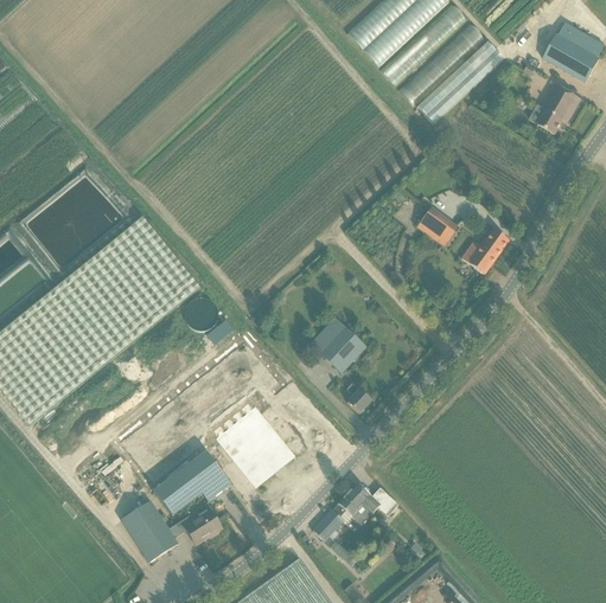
[(384,69),(455,4),(452,0),(390,0),(352,34),(384,69)]
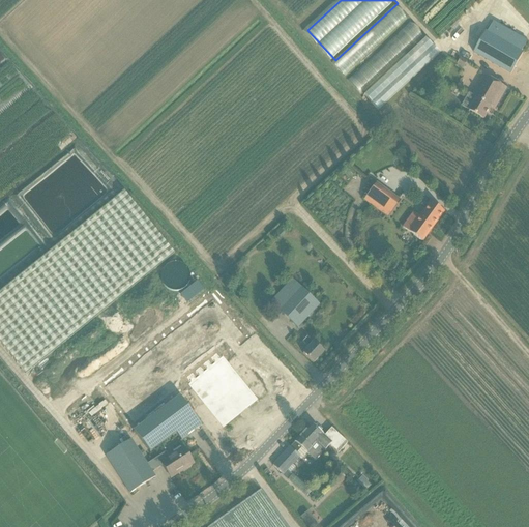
[(475,51),(503,66),(512,71),(524,50),(523,49),(528,38),(496,20),(490,31),(488,30),(475,51)]
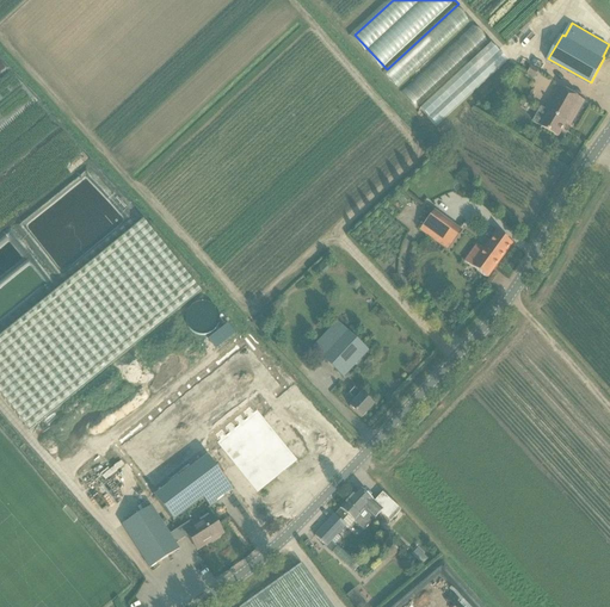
[(405,88),(448,43),(432,29),(426,35),(430,38),(393,76),(405,88)]
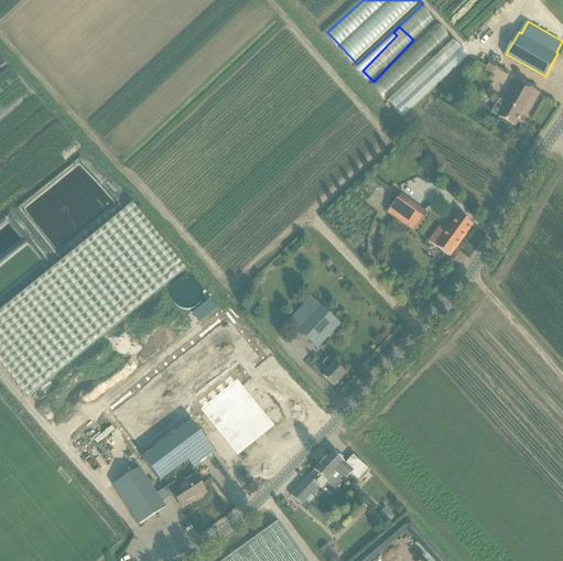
[(454,39),(389,98),(403,115),(468,54),(454,39)]
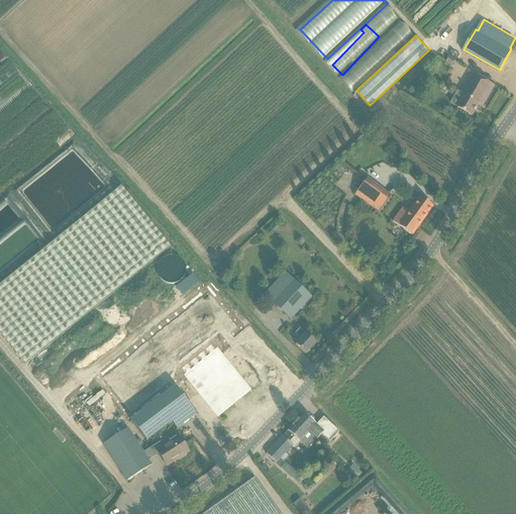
[(450,54),(446,60),(453,64),(456,58),(450,54)]
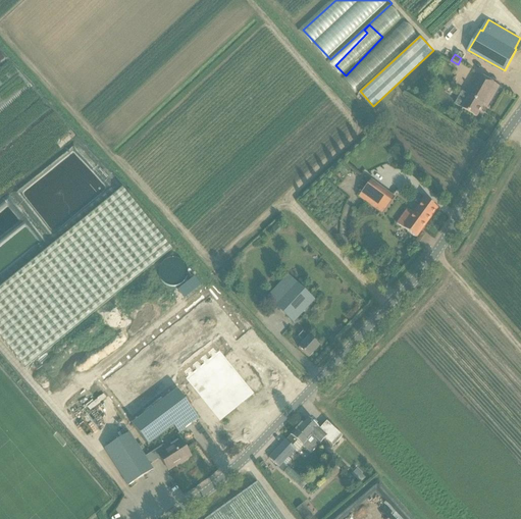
[(463,106),(469,109),(477,114),(484,102),(488,104),(500,85),(501,85),(501,84),(491,80),(481,73),(477,71),(466,92),(469,94),(463,106)]
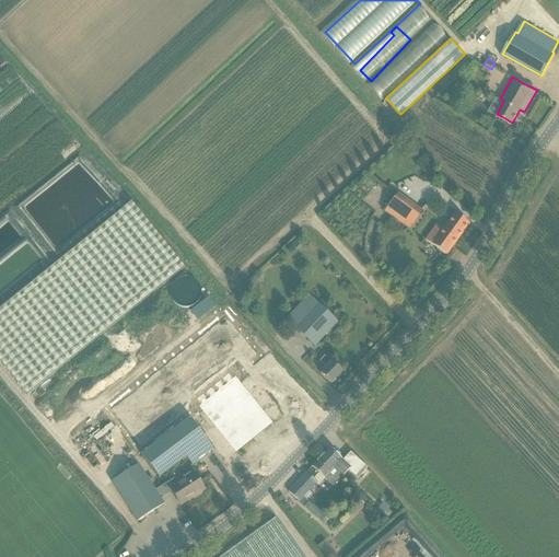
[(386,208),(409,224),(410,225),(422,210),(420,208),(398,192),(386,208)]
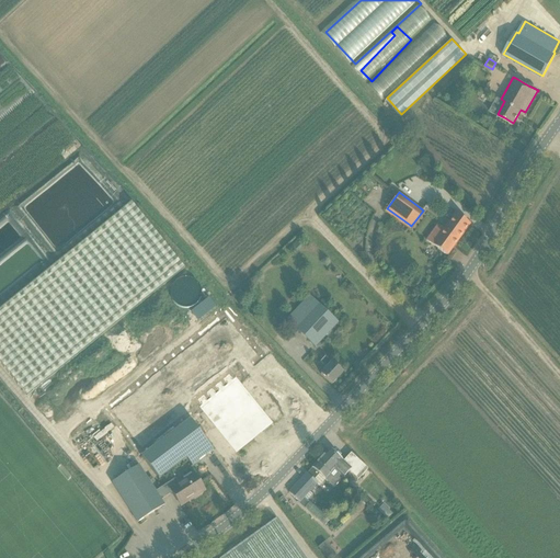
[(132,200),(0,306),(0,359),(27,394),(185,265),(132,200)]
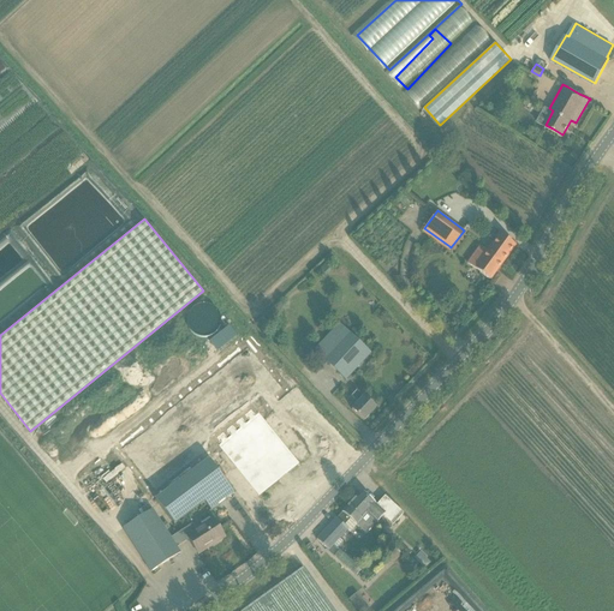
[(516,243),(501,232),(488,250),(481,244),(469,261),(490,276),(516,243)]
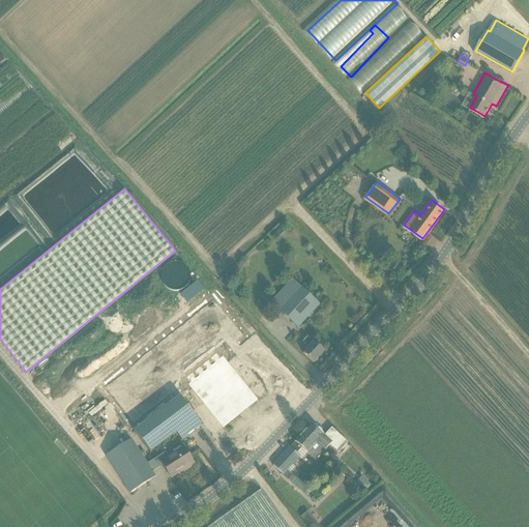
[(320,302),(313,295),(293,276),(270,299),(281,310),(291,318),(298,325),(320,302)]
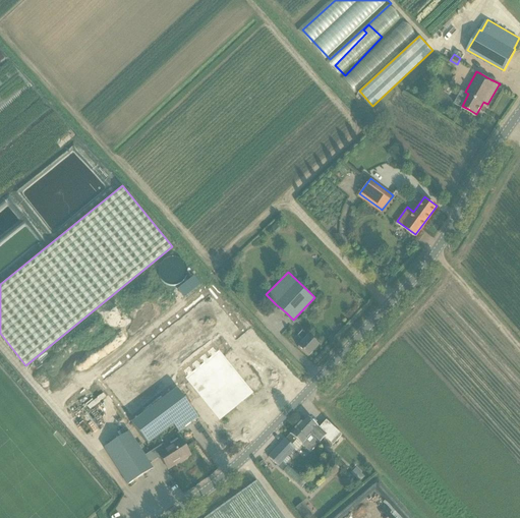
[(132,419),(244,329),(211,287),(99,378),(132,419)]
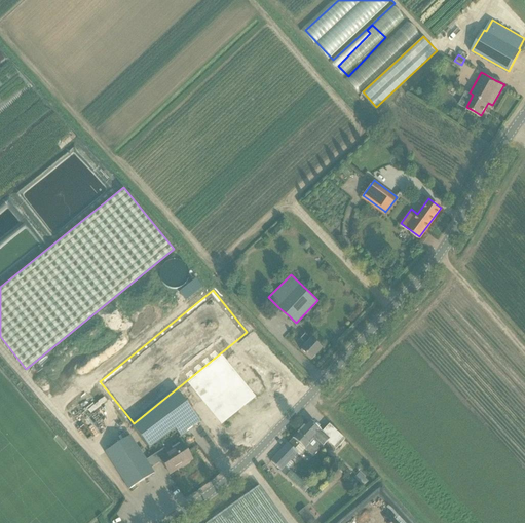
[(322,347),(306,332),(301,337),(307,342),(301,348),(311,358),(322,347)]
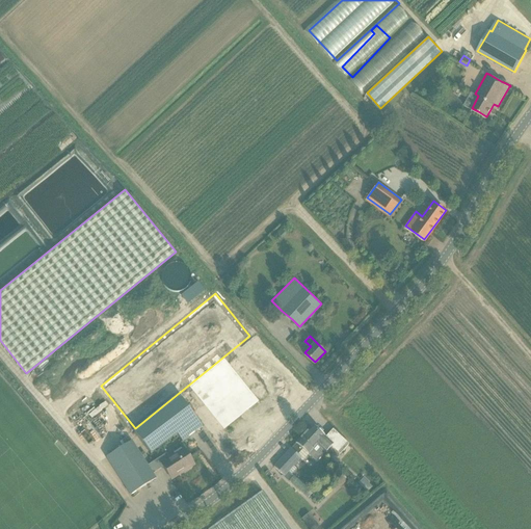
[(181,395),(135,429),(152,451),(178,431),(183,439),(203,424),(181,395)]
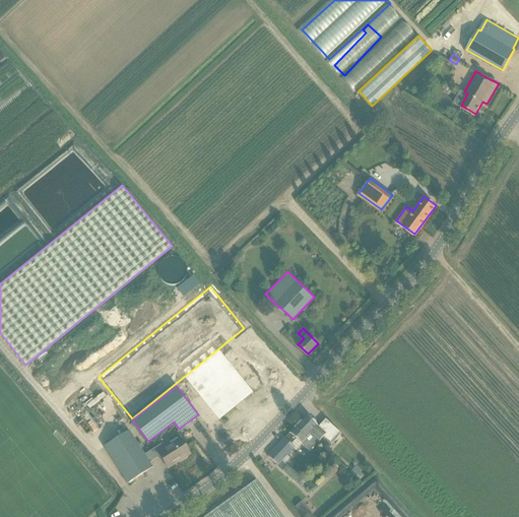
[(306,413),(289,431),(290,431),(297,437),(302,442),(310,449),(318,440),(324,435),(332,442),(341,432),(326,417),(319,426),(318,425),(314,421),(306,413)]
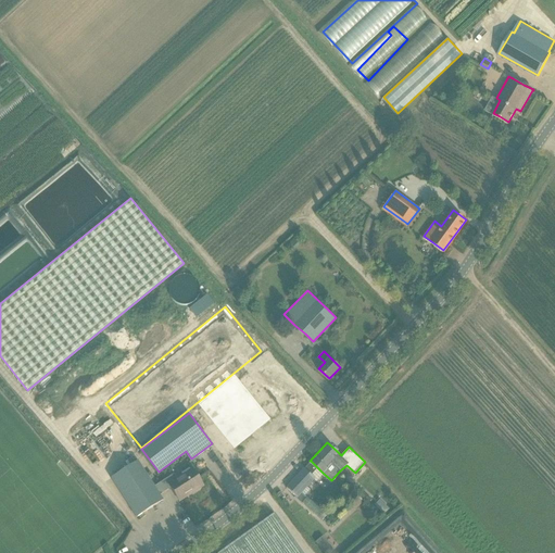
[(161,492),(155,485),(138,459),(112,476),(131,506),(137,515),(164,498),(161,492)]
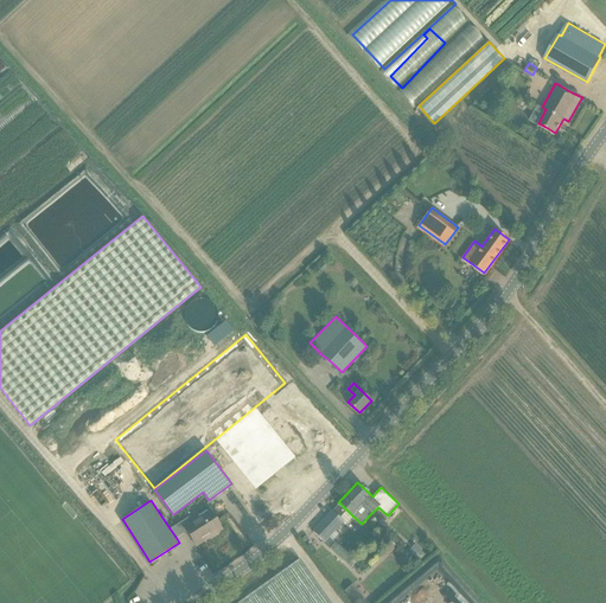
[(333,508),(313,530),(323,538),(331,545),(336,539),(331,534),(332,533),(336,536),(338,533),(336,530),(345,520),(346,523),(352,515),(346,510),(339,502),(338,502),(335,507),(333,508)]
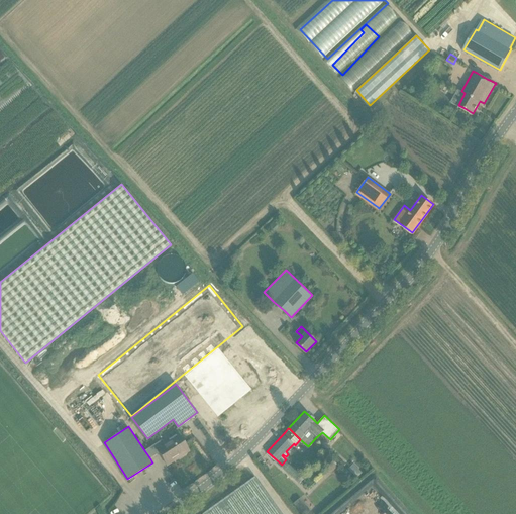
[(149,457),(160,451),(168,464),(175,459),(174,457),(188,448),(189,449),(180,433),(166,442),(163,438),(144,450),(149,457)]
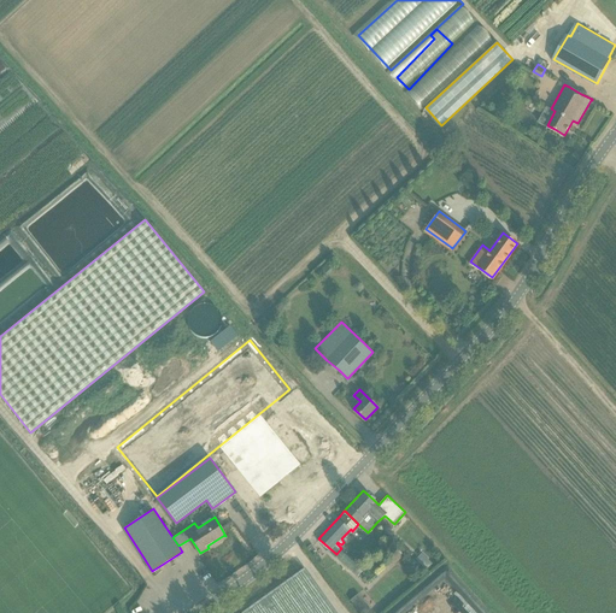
[(396,549),(398,553),(405,547),(402,543),(396,549)]
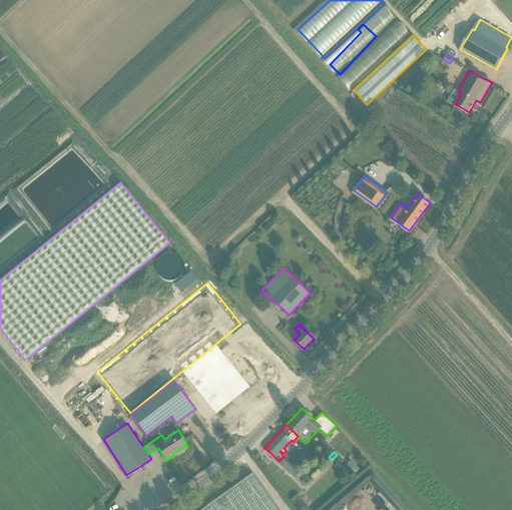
[(281,509),(253,471),(201,509),(200,509),(281,509)]
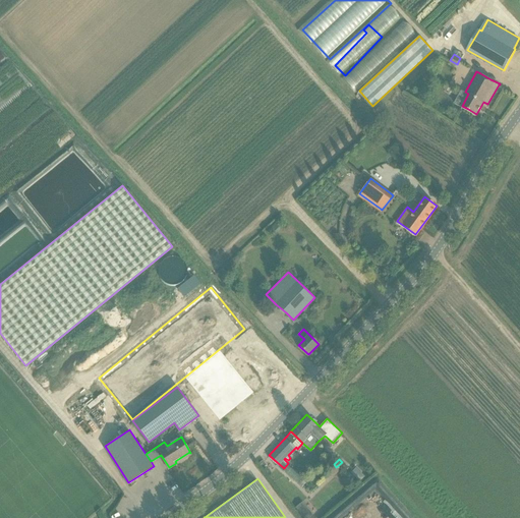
[(302,500),(296,506),(305,517),(307,517),(313,514),(302,500)]
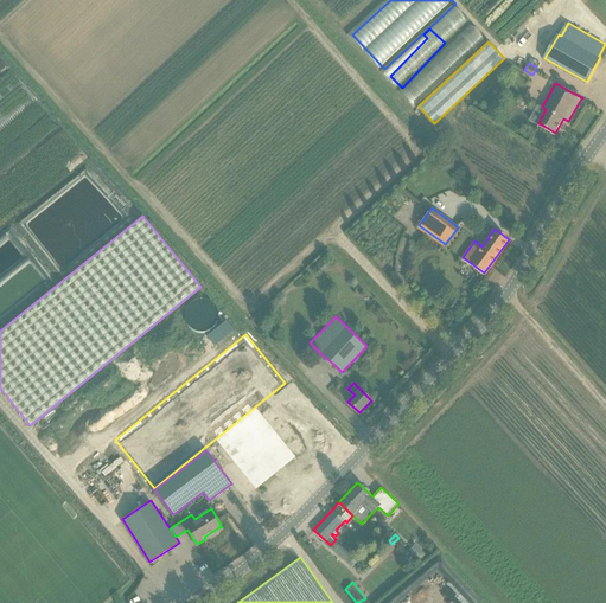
[(136,602),(152,602),(174,594),(172,587),(136,602)]
